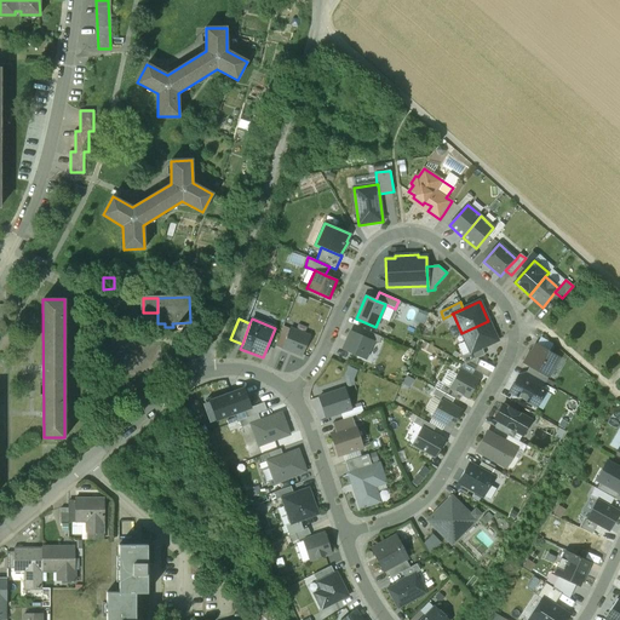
[(488,321),(461,333),(470,352),(471,354),(482,348),(497,342),(498,339),(488,321)]
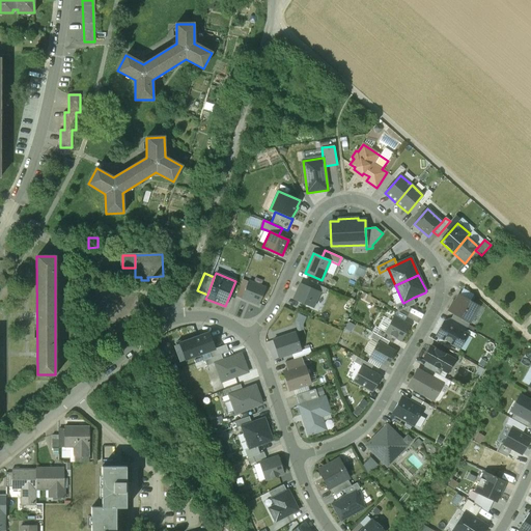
[(241,299),(242,298),(248,282),(243,279),(235,297),(241,299)]
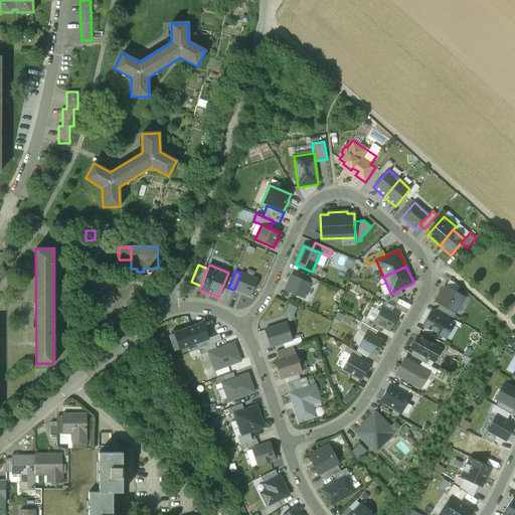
[(258,280),(240,273),(240,274),(234,289),(250,296),(258,280)]
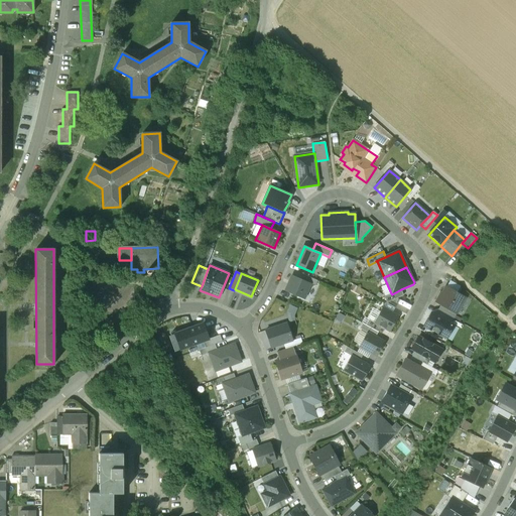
[(317,280),(301,273),(298,279),(310,284),(315,286),(317,280)]
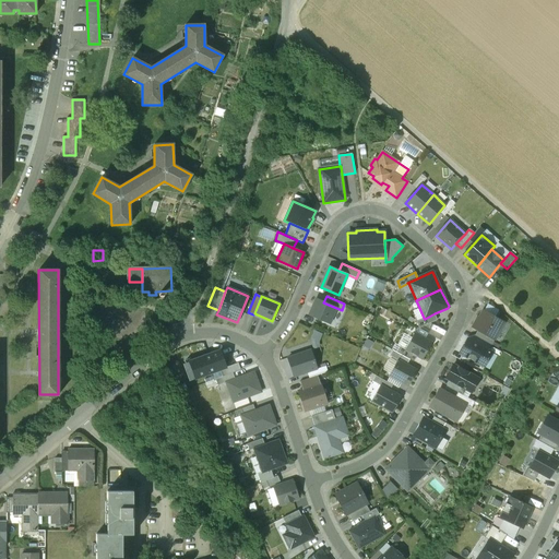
[(323,302),(316,299),(313,305),(314,306),(313,308),(312,308),(309,314),(330,323),(336,308),(323,302)]
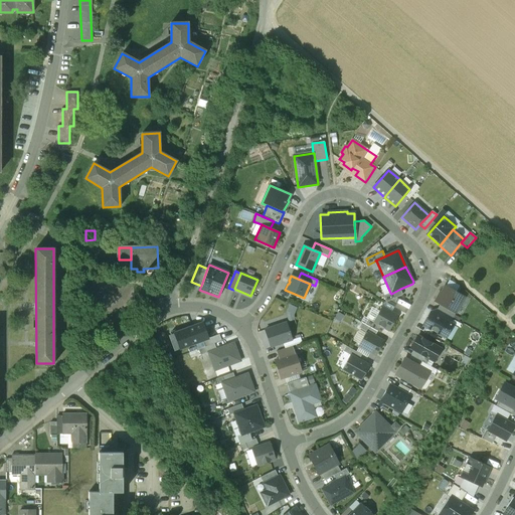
[(464,298),(445,287),(437,302),(440,304),(455,313),(464,298)]
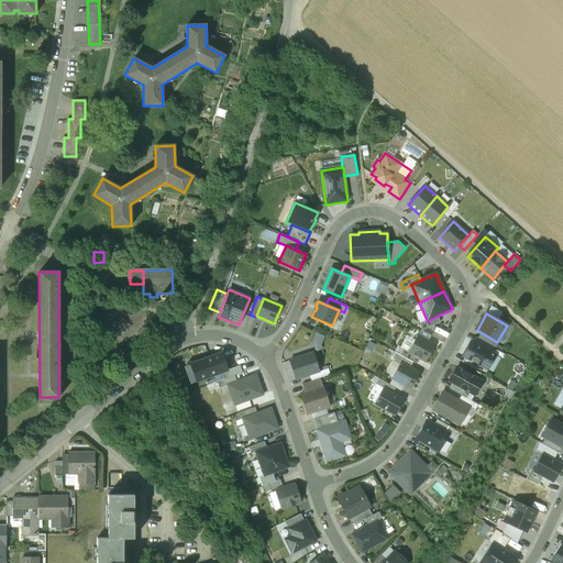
[(427,320),(419,323),(422,330),(440,322),(438,316),(428,321),(427,320)]
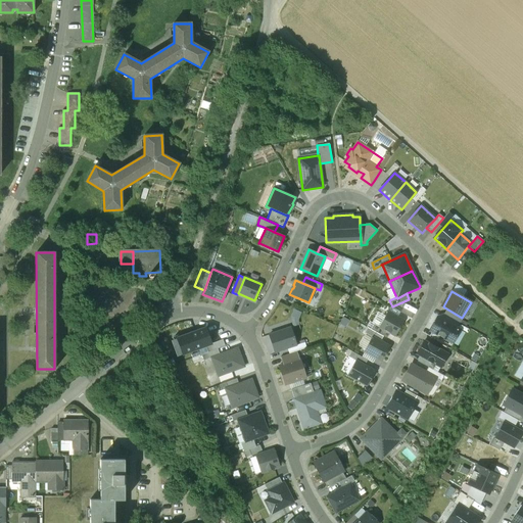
[(462,318),(446,308),(443,315),(444,315),(459,323),(462,318)]
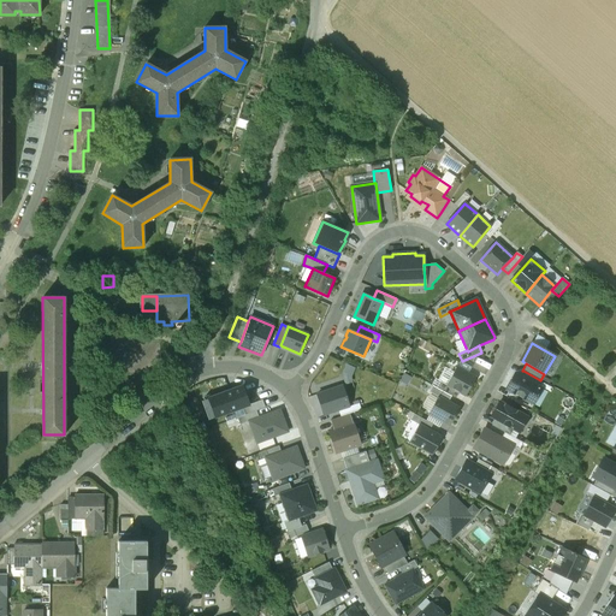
[(475,378),(456,367),(446,385),(460,392),(466,396),(475,378)]
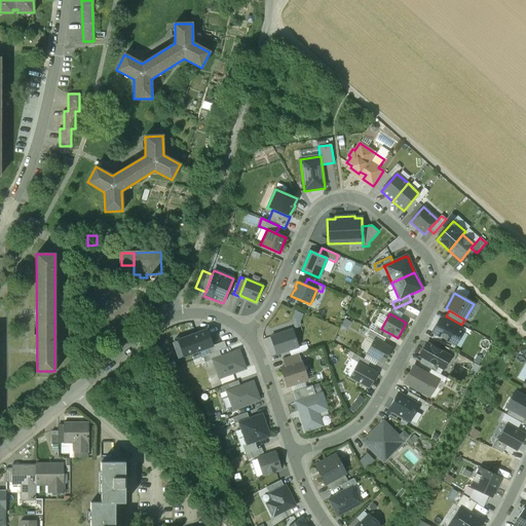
[(461,325),(447,316),(444,322),(459,330),(461,325)]
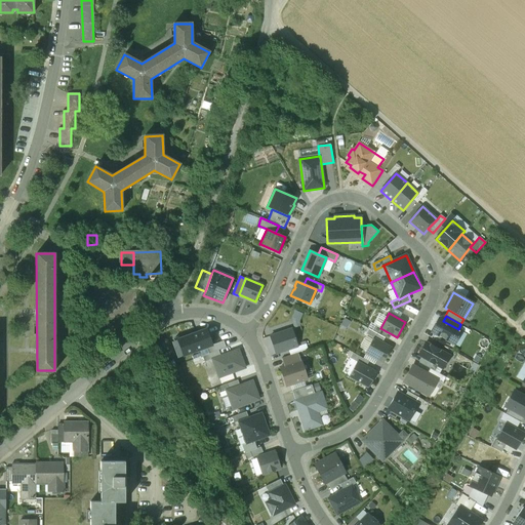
[(443,321),(439,319),(432,332),(453,344),(454,342),(457,339),(458,336),(459,332),(460,330),(458,329),(443,321)]
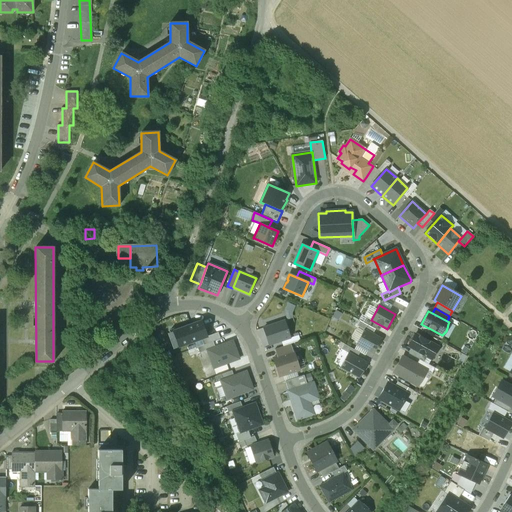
[(371,320),(366,317),(363,322),(375,329),(379,331),(382,326),(371,320)]
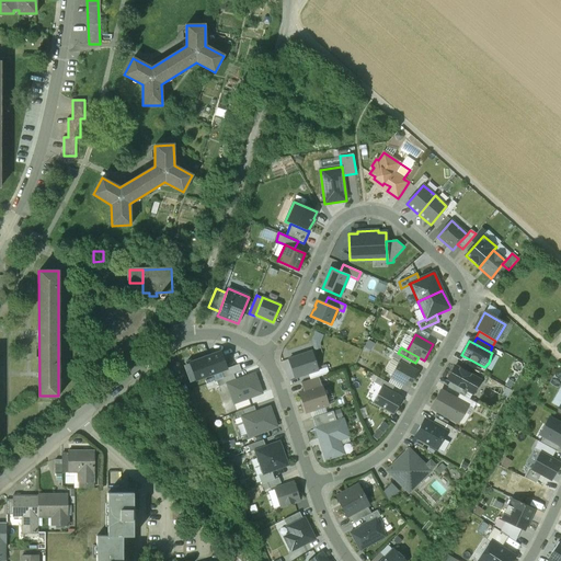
[(220,352),(191,363),(196,380),(220,371),(227,369),(220,352)]
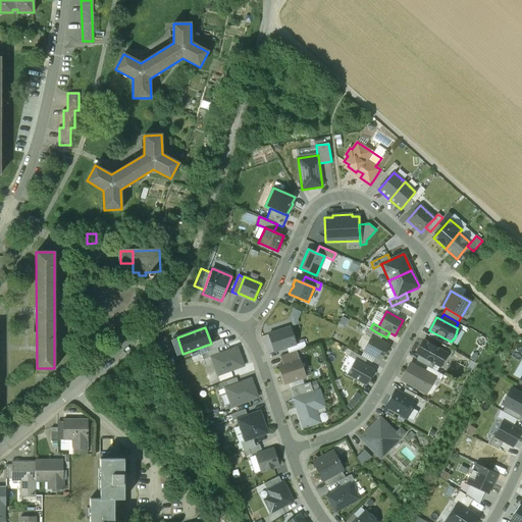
[(290,327),(268,334),(274,352),(286,348),(296,345),(290,327)]
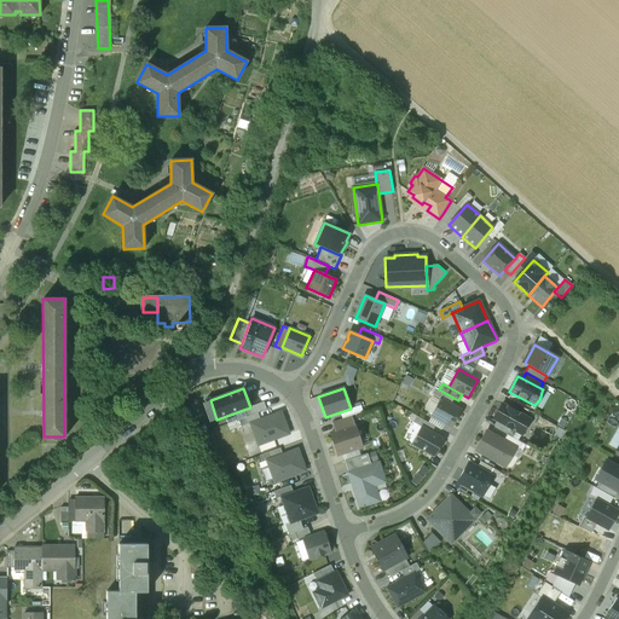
[(453,398),(439,389),(434,388),(431,394),(441,399),(450,405),(453,398)]
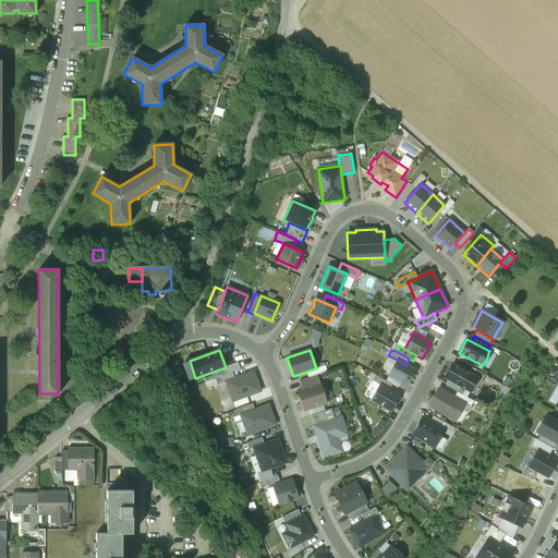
[(405,365),(398,360),(389,375),(407,385),(415,370),(405,365)]
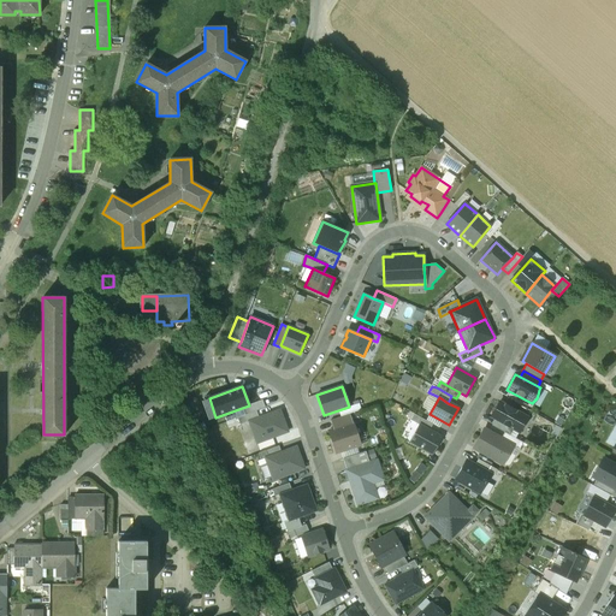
[(262,401),(249,406),(242,408),(244,415),(256,412),(265,408),(262,401)]
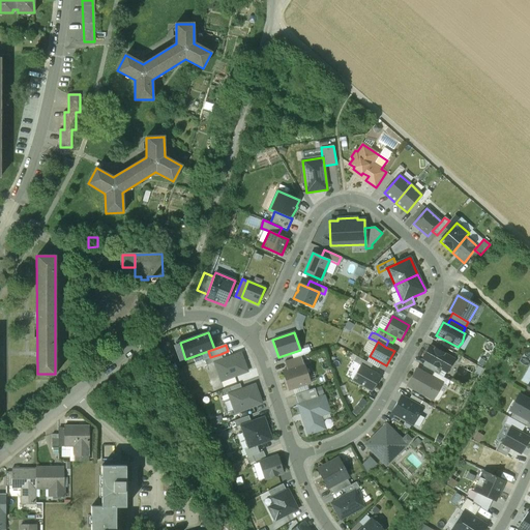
[(453,359),(430,346),(422,358),(427,360),(423,366),(434,373),(439,375),(442,370),(447,372),(453,359)]
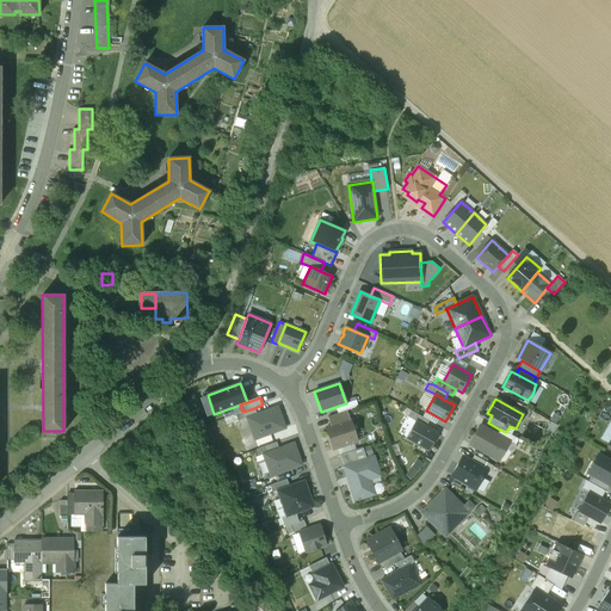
[(346,403),(335,407),(338,413),(347,411),(358,407),(356,400),(346,403)]
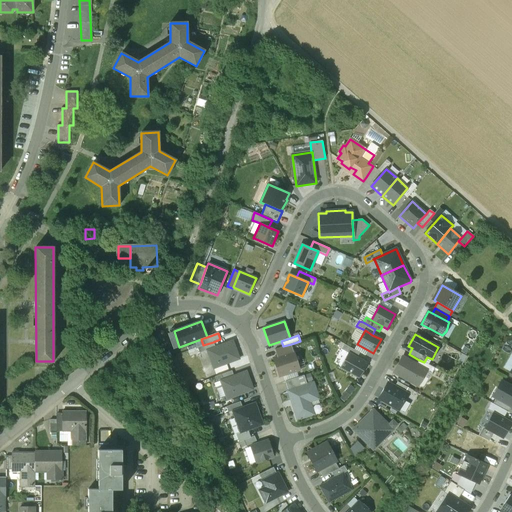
[(239,359),(232,341),(215,347),(207,350),(213,368),(239,359)]
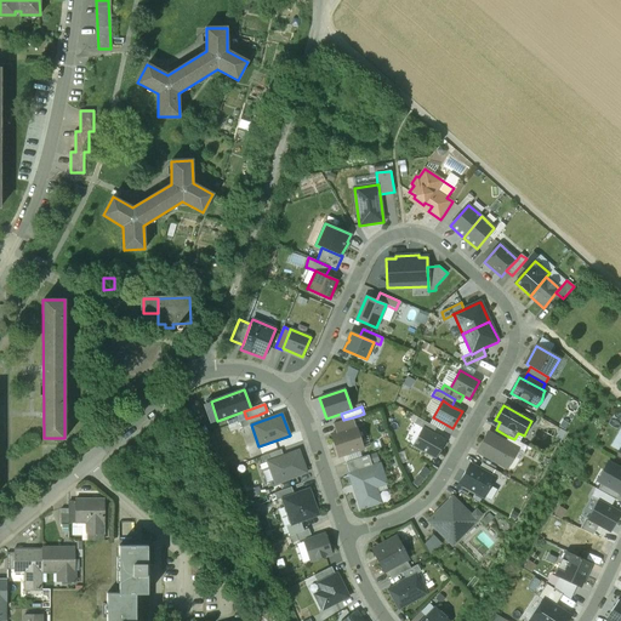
[(261,421),(258,415),(246,419),(239,422),(241,428),(251,425),(261,421)]
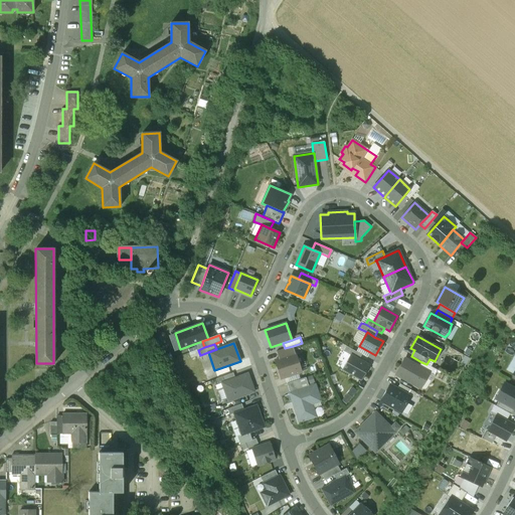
[(285,348),(276,351),(279,359),(295,354),(293,346),(285,348)]
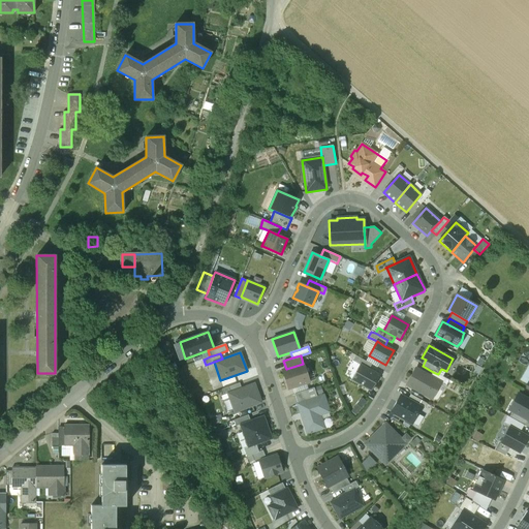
[(360,365),(369,370),(372,365),(355,355),(352,361),(360,365)]
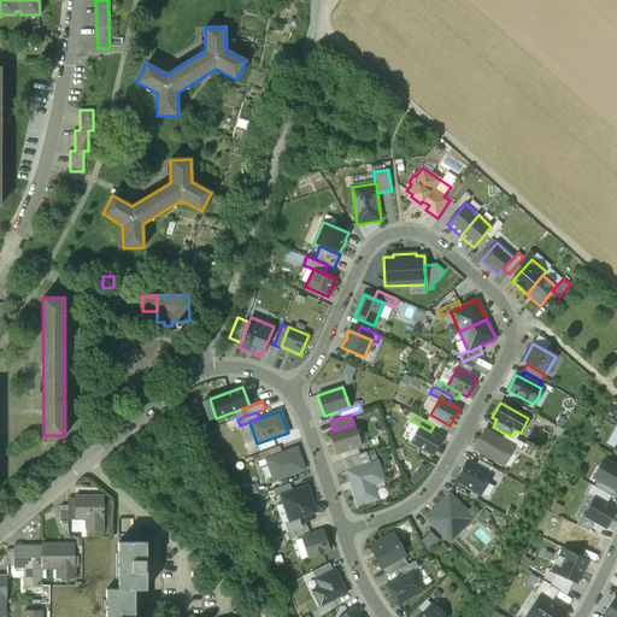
[(353,424),(334,430),(329,432),(336,453),(360,446),(353,424)]
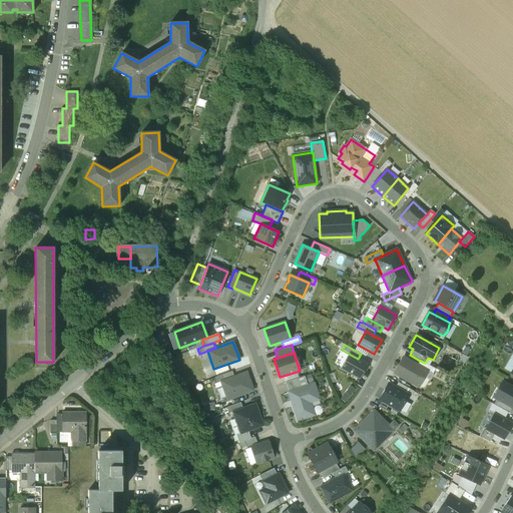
[(358,359),(349,354),(341,368),(360,379),(368,365),(358,359)]
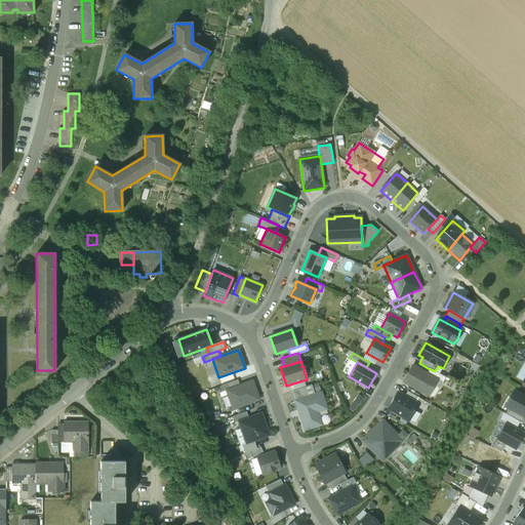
[(427,374),(412,366),(403,382),(429,396),(437,380),(427,374)]
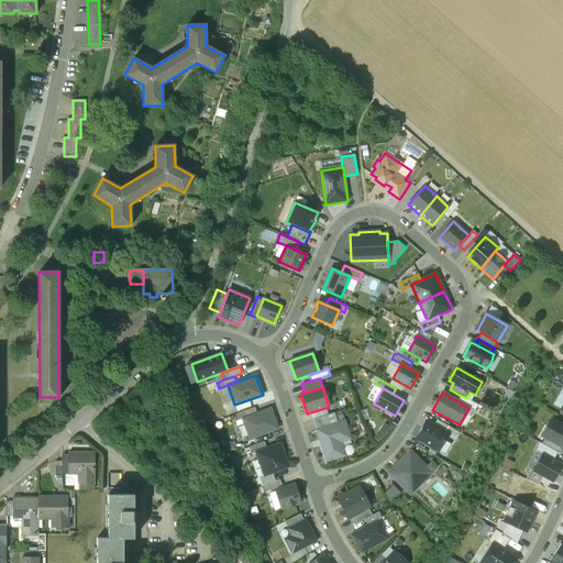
[(466,398),(461,396),(457,401),(468,408),(474,411),(478,405),(466,398)]
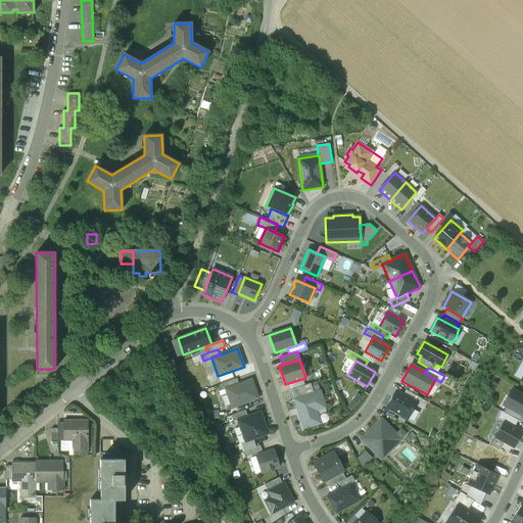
[(237,378),(232,380),(220,385),(222,390),(225,389),(239,384),(237,378)]
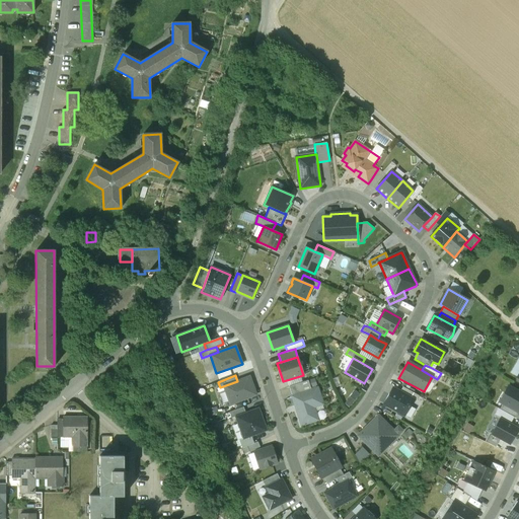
[(237,381),(223,386),(230,404),(256,395),(249,376),(237,381)]
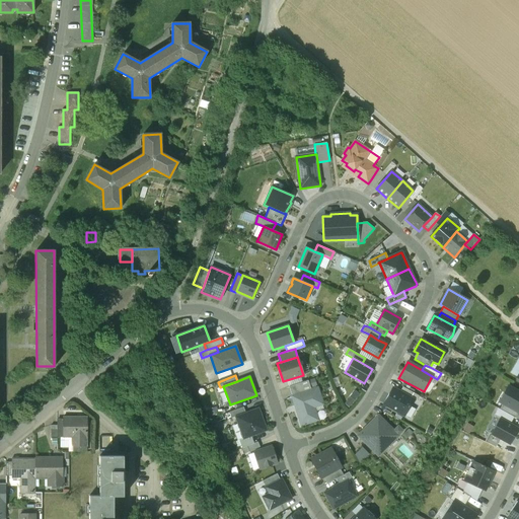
[(300,383),(289,386),(292,396),(304,392),(300,383)]
